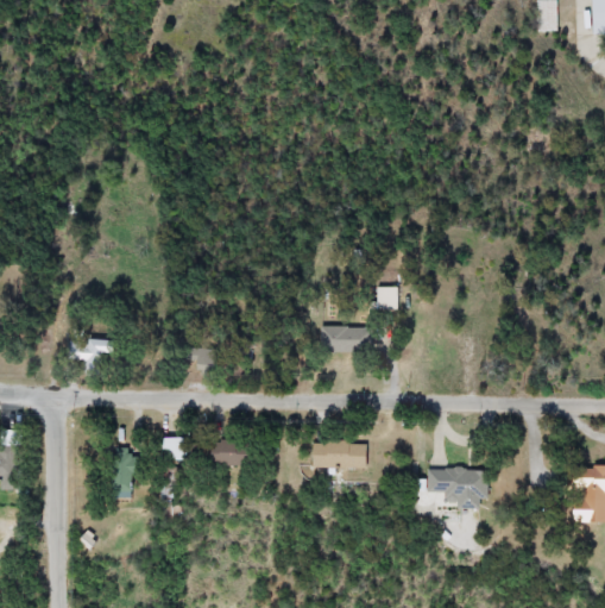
[(604,32),(593,32),(593,0),(604,0),(604,32)]
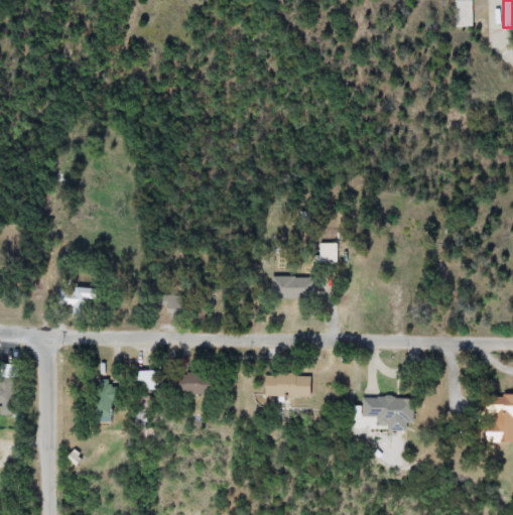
[(338,260),(321,260),(321,242),(338,242),(338,260)]
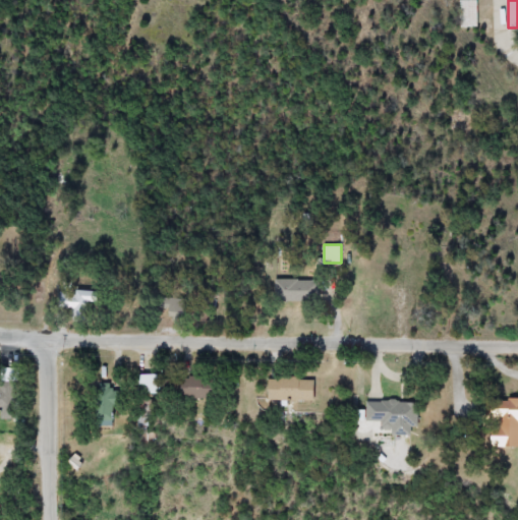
[(321,300),(276,300),(276,278),(321,278),(321,300)]
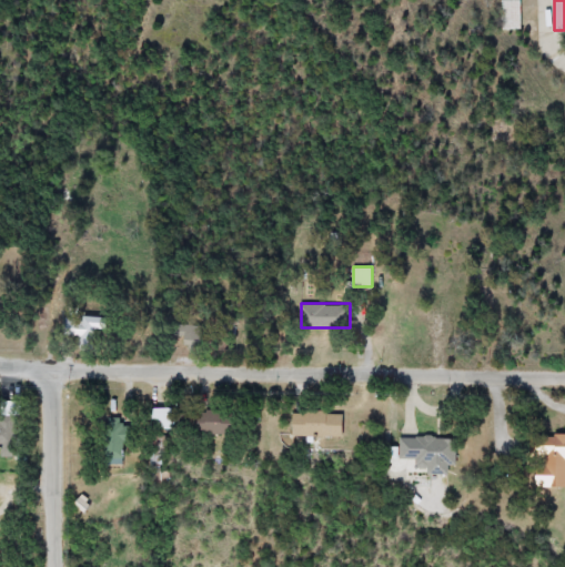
[(67,312),(108,317),(102,347),(62,341),(67,312)]
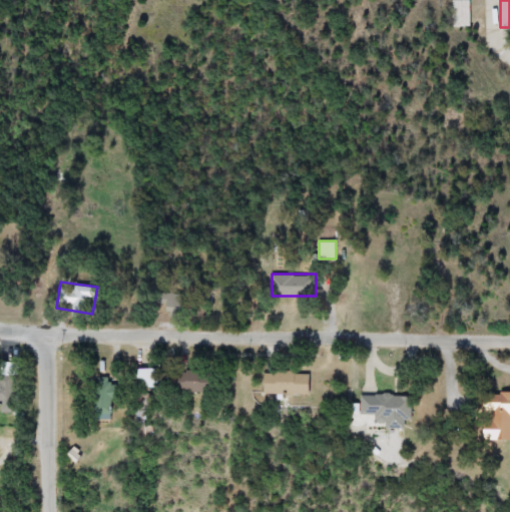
[(211,370),(211,392),(175,391),(175,370),(211,370)]
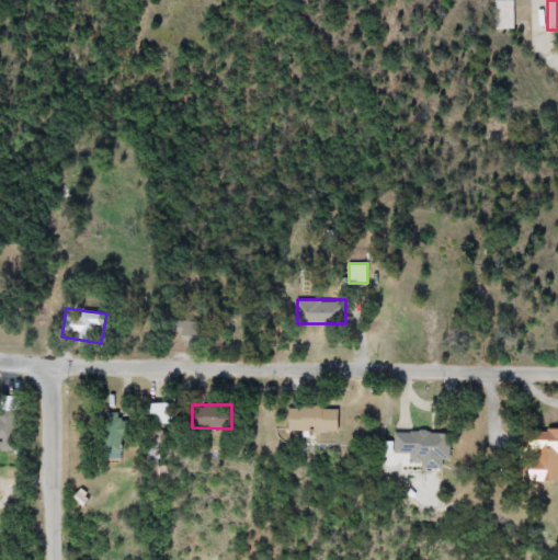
[(286,431),(286,406),(337,406),(337,431),(286,431)]
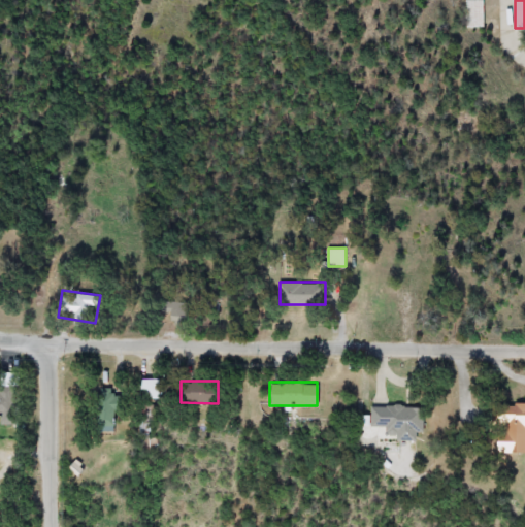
[(113,430),(95,430),(95,388),(113,388),(113,430)]
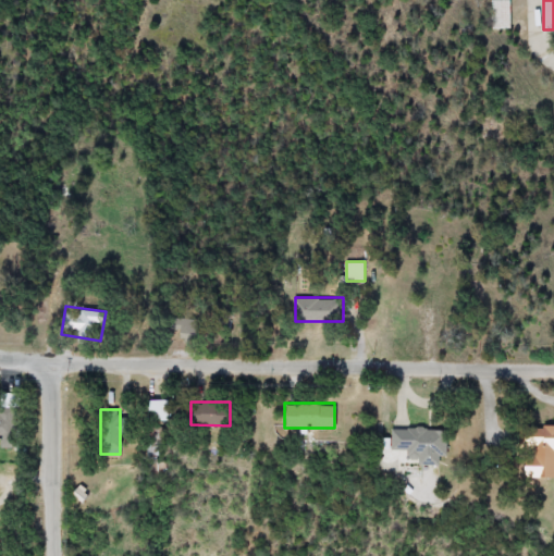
[(553,476),(521,476),(522,424),(553,425),(553,476)]
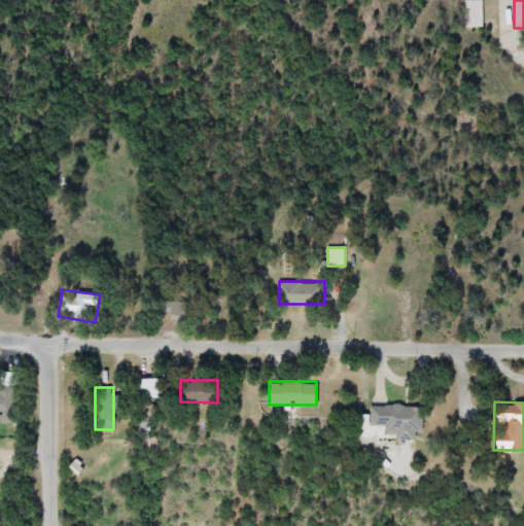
[(422,431),(415,431),(415,437),(385,437),(385,425),(369,425),(369,406),(423,407),(422,431)]
